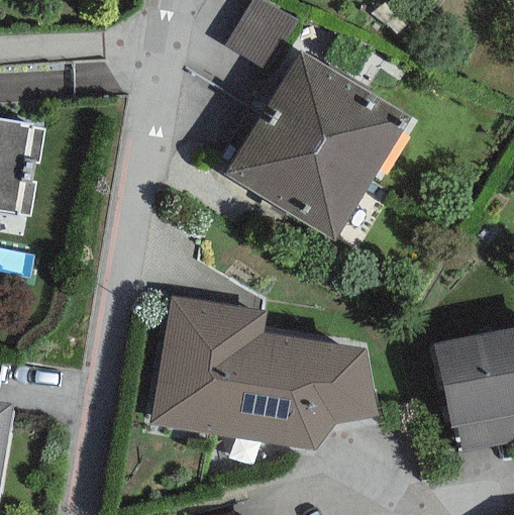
[(297,18),(266,0),(251,0),(225,44),(268,69),(297,18)]
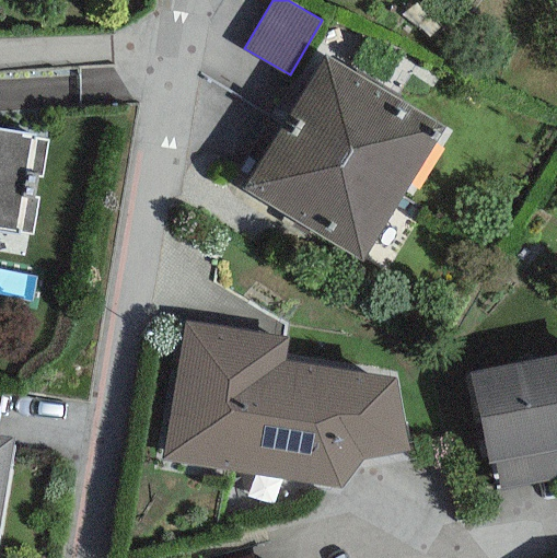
[(327,55),(287,120),(405,194),(447,127),(327,55)]
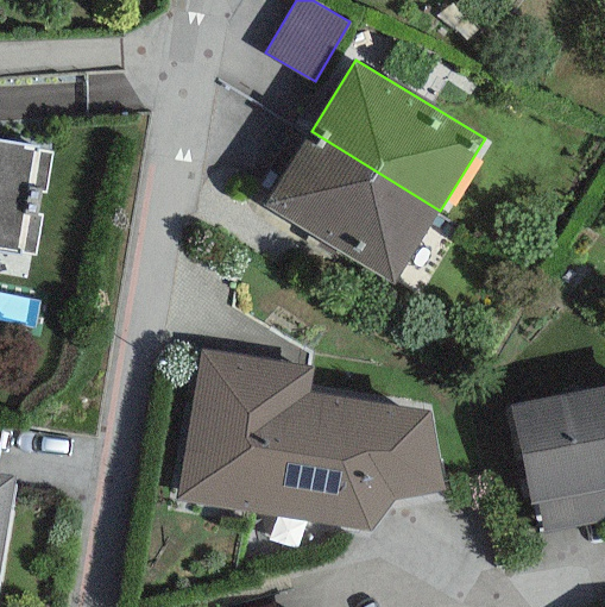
[(396,283),(440,211),(312,131),(266,204),(396,283)]
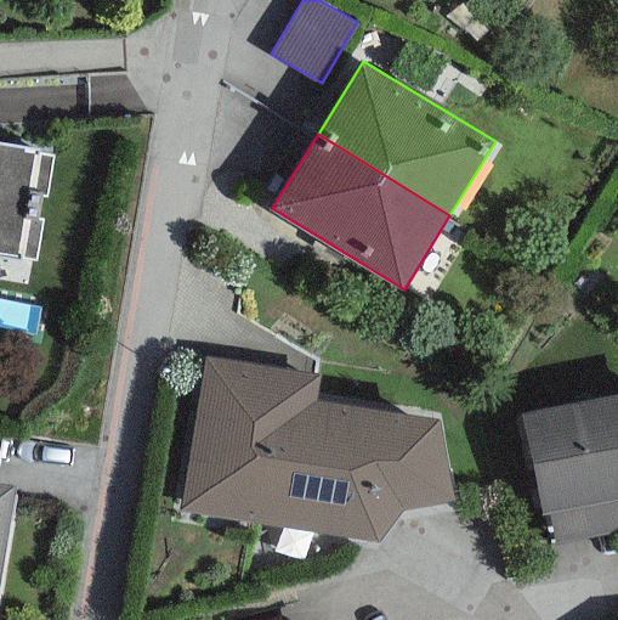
[(40,148),(0,141),(0,253),(38,260),(45,219),(39,218),(43,195),(49,196),(56,155),(39,152),(40,148)]
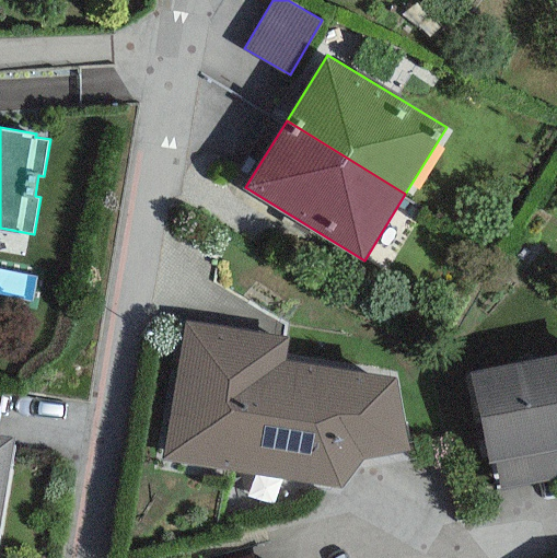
[(164,461),(269,476),(287,359),(291,336),(186,320),(164,461)]
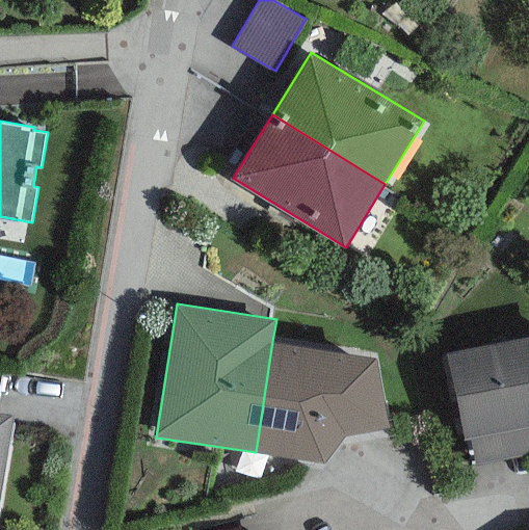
[(528,336),(449,352),(465,440),(472,435),(477,467),(528,456),(528,336)]
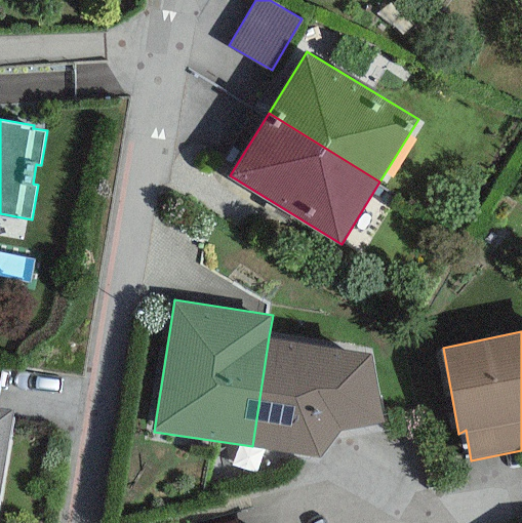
[(372,354),(269,336),(252,446),(322,455),(340,429),(385,423),(372,354)]
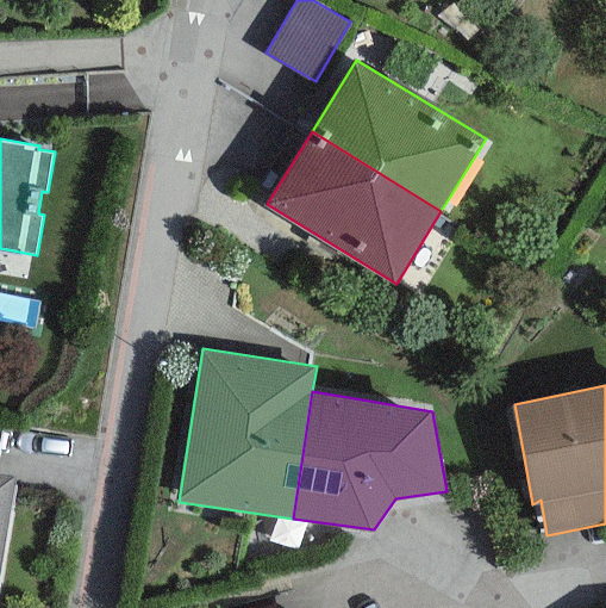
[(0,575),(17,476),(0,472),(0,575)]
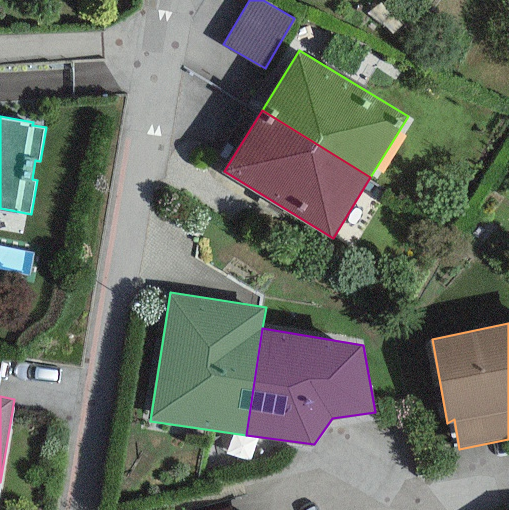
All buildings are outlined.
